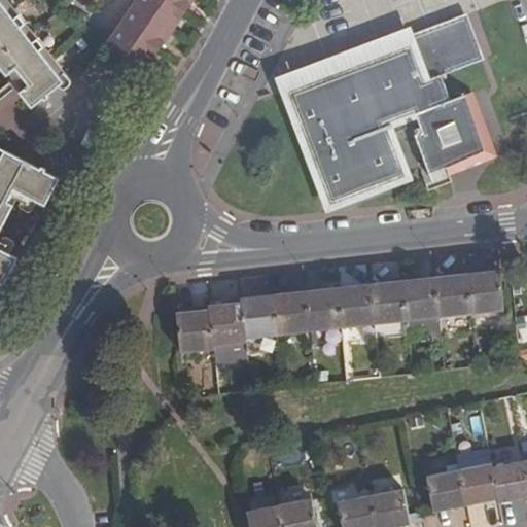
[(0,0),(0,70),(2,73),(4,71),(26,96),(24,99),(32,109),(68,78),(4,0),(0,0)]
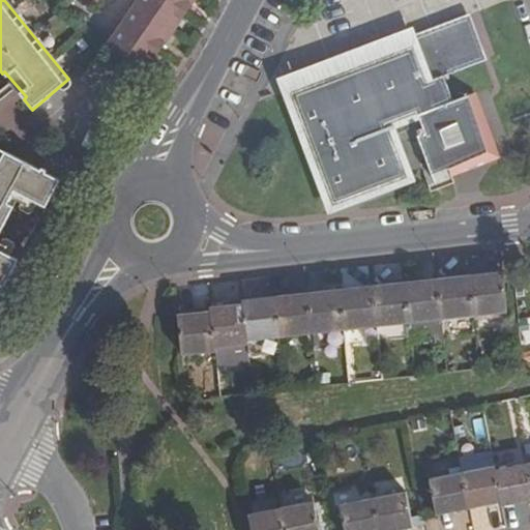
[(139,0),(108,45),(147,70),(194,0),(139,0)]
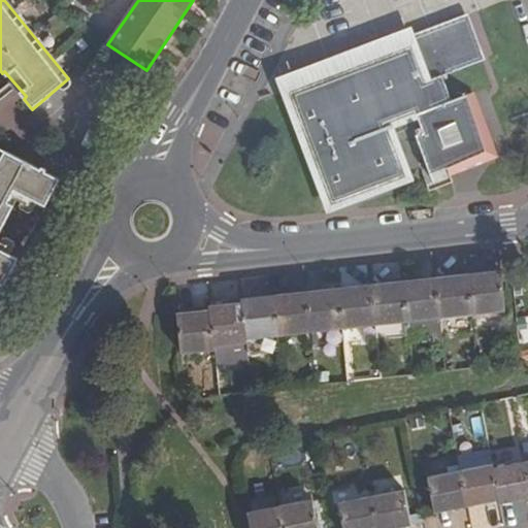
[(393,52),(287,93),(328,206),(404,179),(386,129),(416,118),(422,134),(416,137),(418,143),(416,144),(429,177),(488,157),(465,97),(450,103),(440,77),(480,62),(465,21),(391,48),(393,52)]
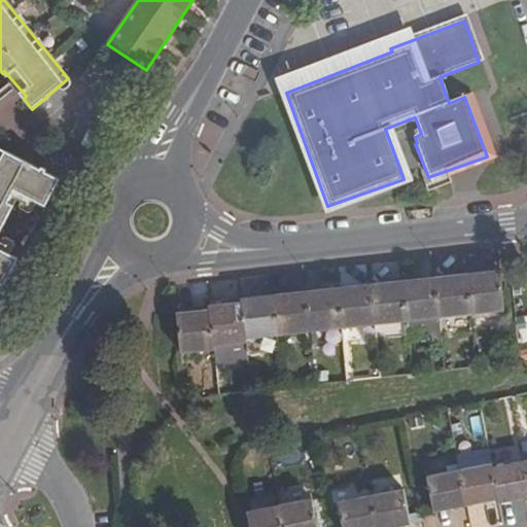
[(392,51),(390,48),(389,42),(282,83),(286,93),(392,51)]
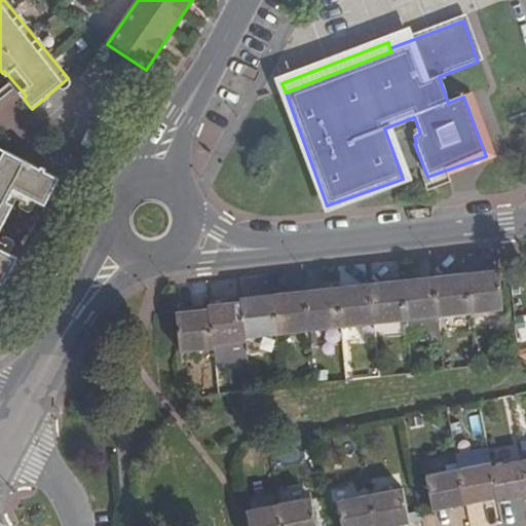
[(0,294),(24,249),(14,245),(9,254),(0,249),(0,231),(13,204),(8,201),(14,191),(35,201),(31,211),(41,216),(60,179),(5,152),(1,160),(0,159),(0,294)]
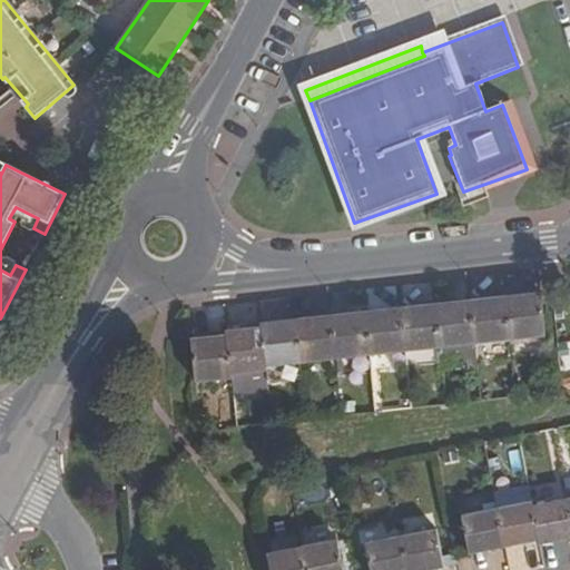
[(541,293),(505,296),(510,341),(544,336),(541,293)]
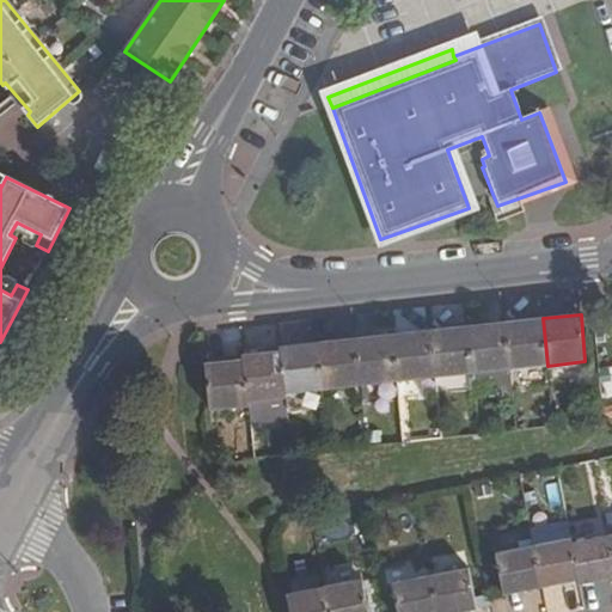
[(505,323),(509,369),(548,366),(543,318),(505,323)]
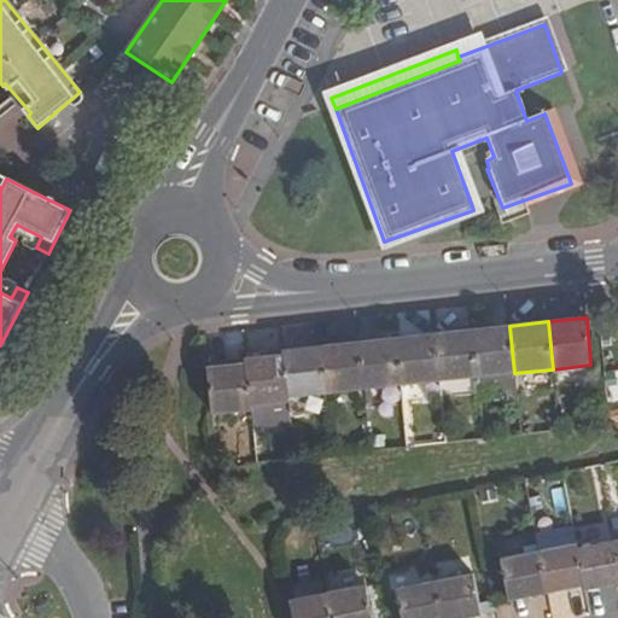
[(509,326),(472,330),(477,378),(514,373),(509,326)]
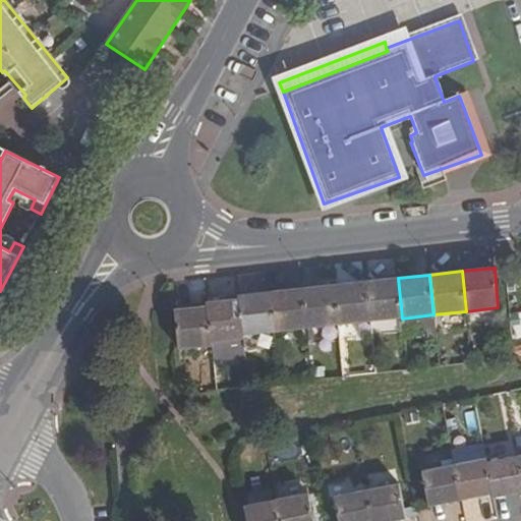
[(365,282),(369,322),(402,319),(398,278),(365,282)]
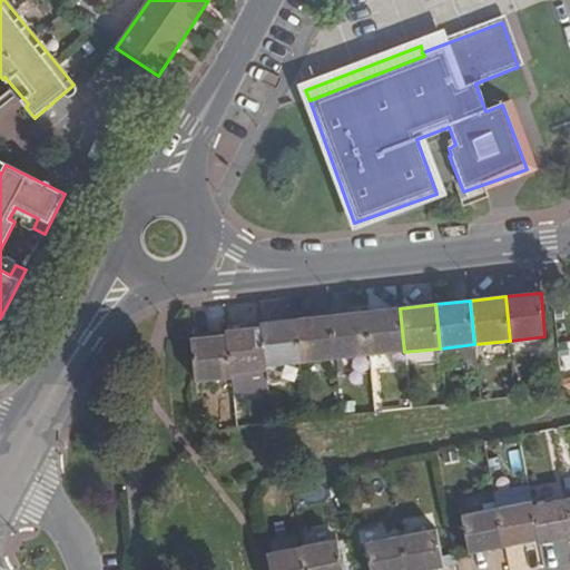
[(400,308),(364,312),(369,355),(404,352),(400,308)]
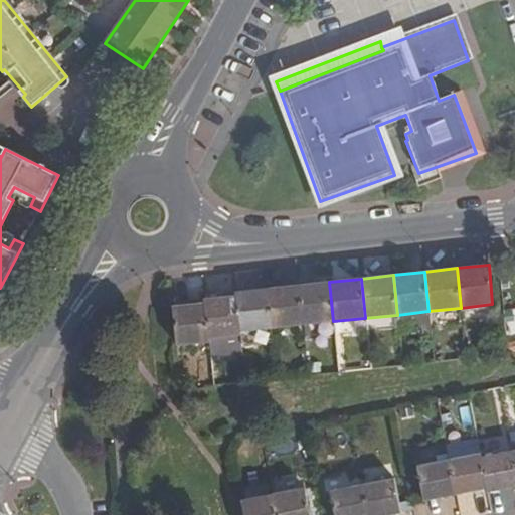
[(333,321),(329,282),(298,286),(302,325),(333,321)]
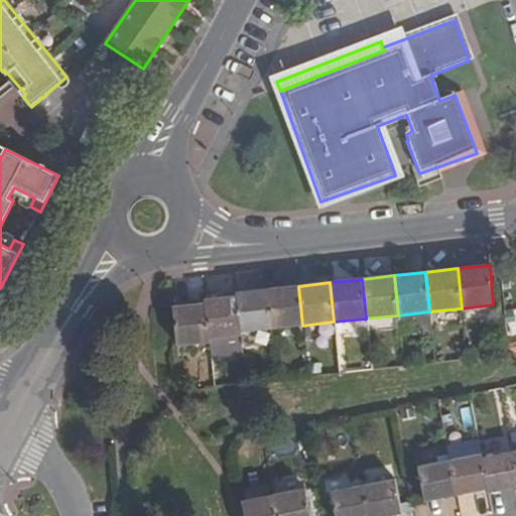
[(271,330),(302,326),(298,286),(266,289),(271,330)]
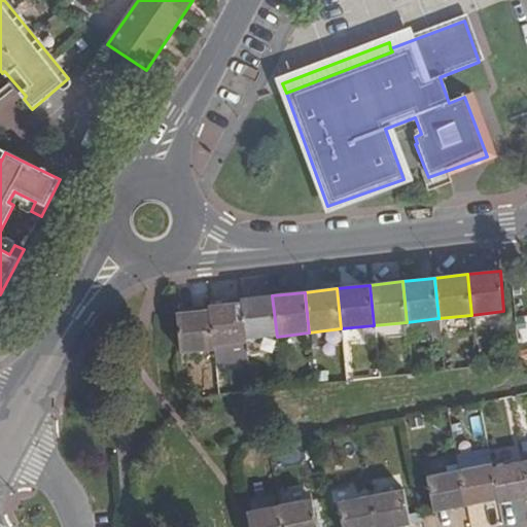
[(241,303),(245,340),(277,337),(272,295),(241,299),(241,303)]
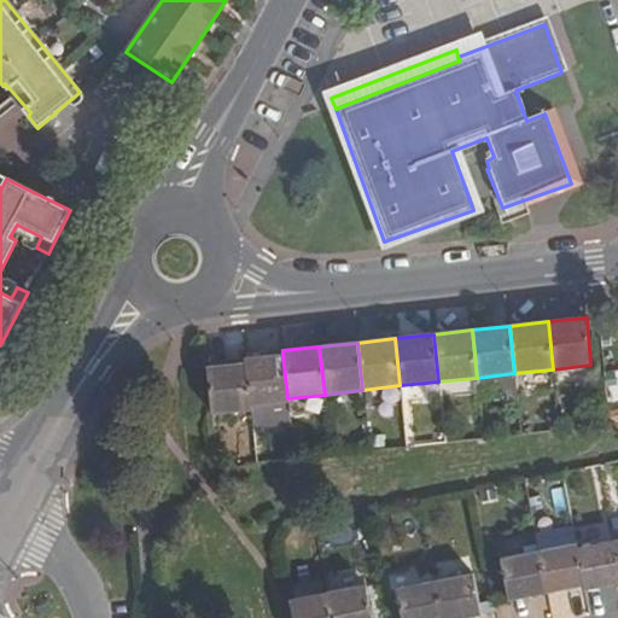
[(287,404),(287,398),(283,355),(244,359),(245,363),(249,408),(287,404)]
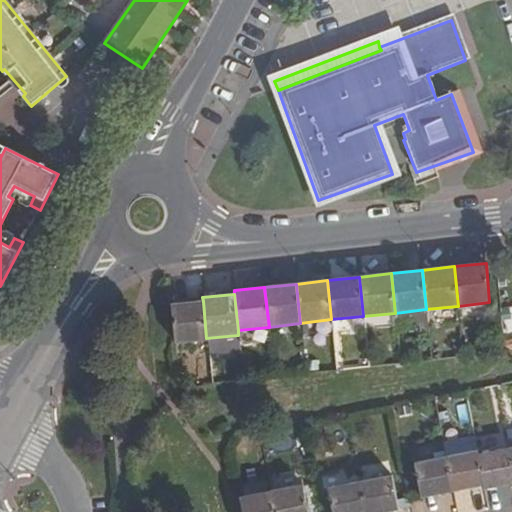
[(206,338),(203,301),(171,304),(175,345),(207,342),(206,338)]
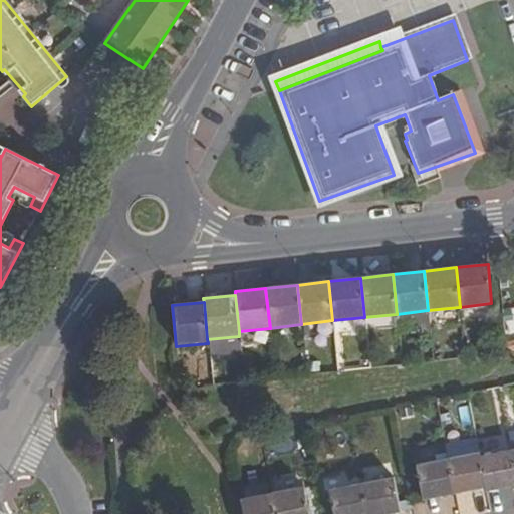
[(479,454),(480,457),(511,451),(509,440),(478,447),(479,454)]
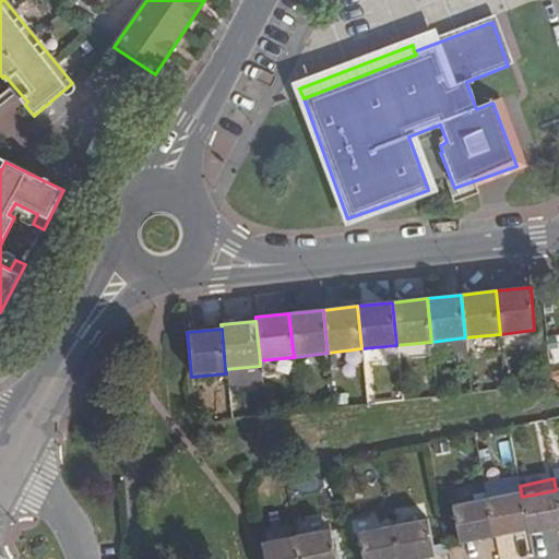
[(487,500),(521,494),(520,486),(519,479),(484,486),(487,500)]
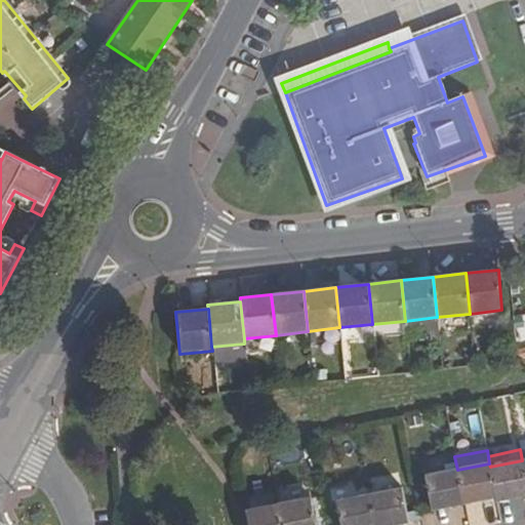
[(497,502),(524,496),(524,475),(522,460),(490,467),(496,498),(497,502)]
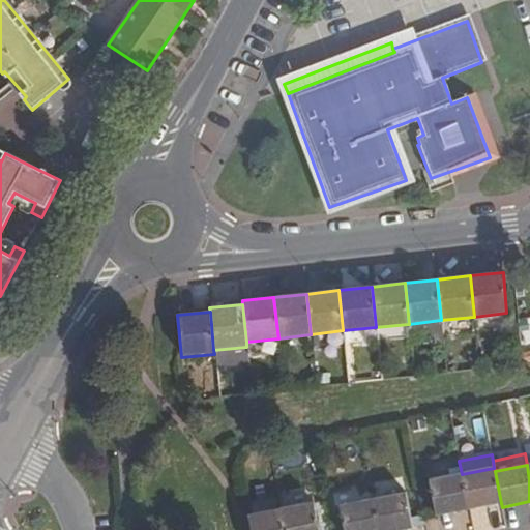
[(462,474),(469,510),(501,503),(495,471),(494,468),(462,474)]
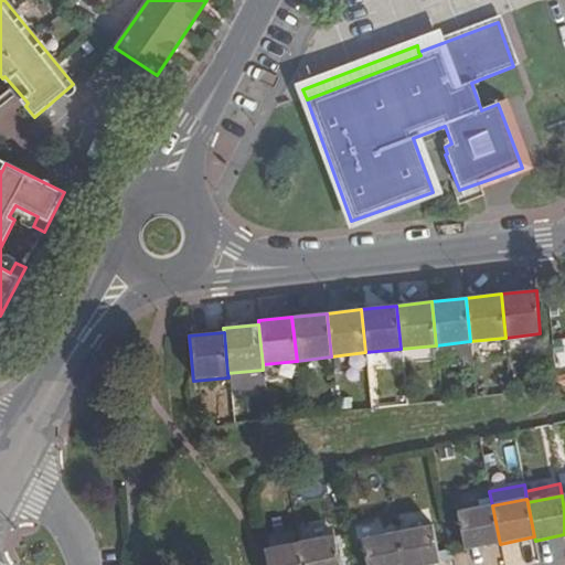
[(466,551),(500,544),(492,505),(458,512),(466,551)]
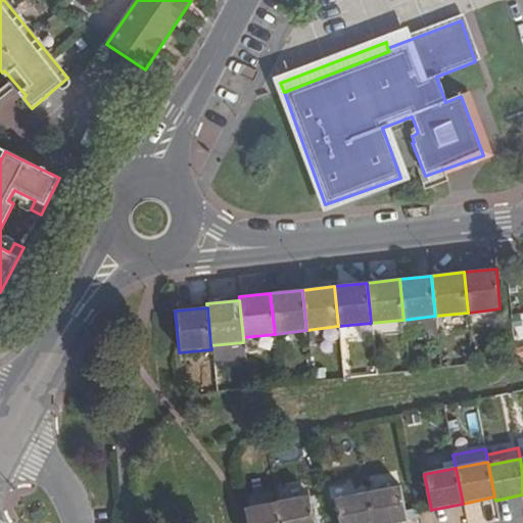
[(400,485),(368,492),(373,522),(396,522),(408,521),(400,485)]
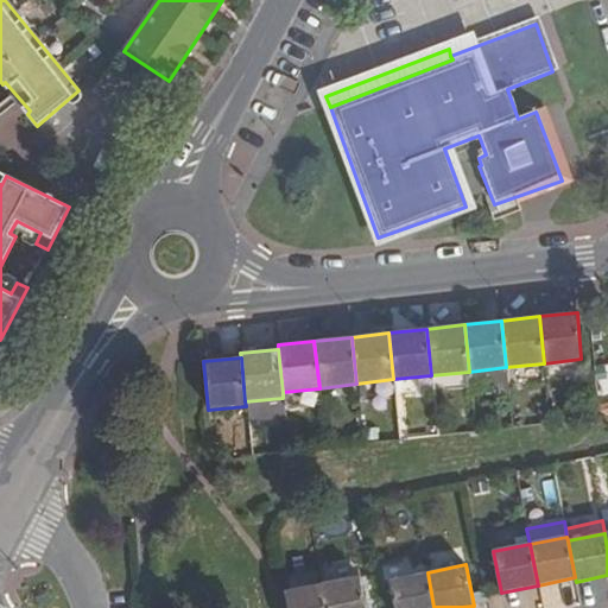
[(434,607),(428,572),(391,581),(396,607),(434,607)]
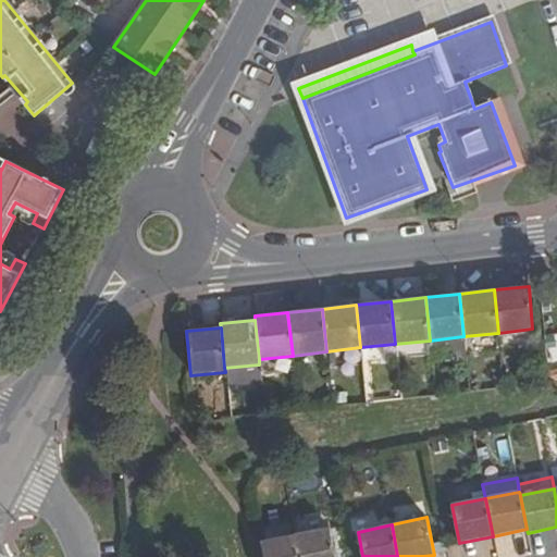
[(294,535),(297,556),(335,556),(330,528),(294,535)]
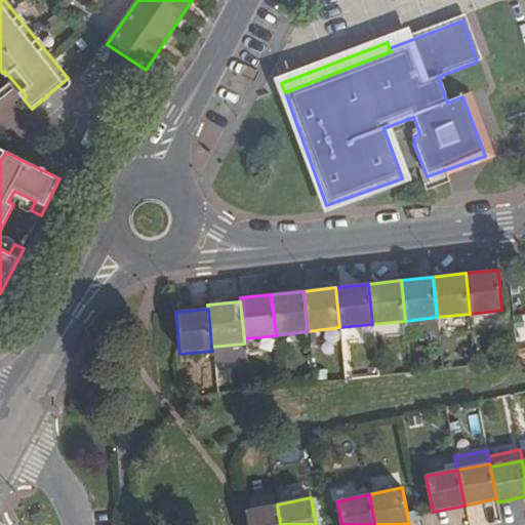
[(522,500),(500,503),(502,522),(524,519),(522,500)]
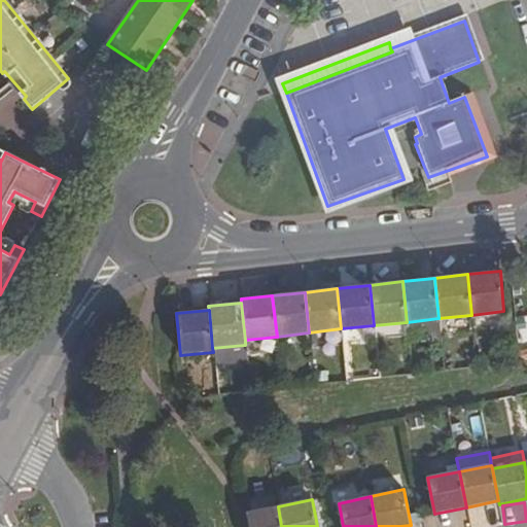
[(248,526),(281,526),(278,506),(246,513),(248,526)]
